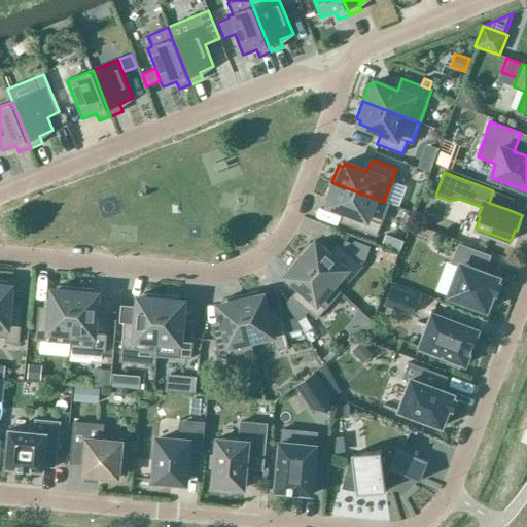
[(384,202),(331,182),(325,200),(329,201),(328,205),(351,213),(347,224),(376,236),(389,204),(384,202)]
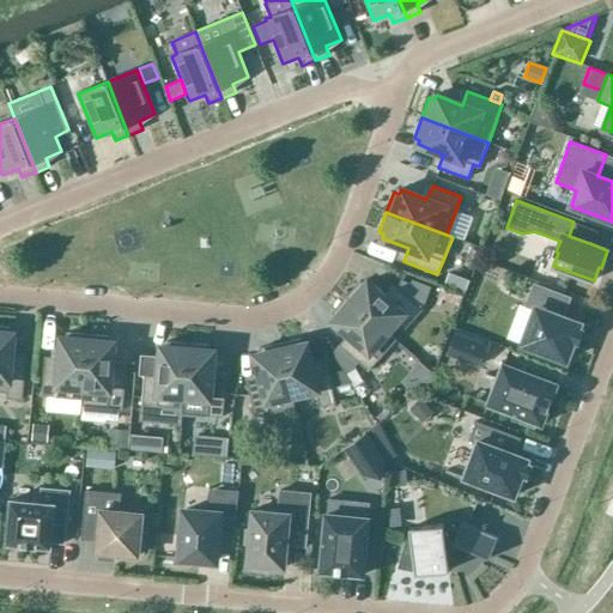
[(359,281),(346,297),(386,333),(395,322),(404,329),(420,311),(431,283),(412,275),(411,280),(402,277),(398,290),(388,301),(368,281),(364,285),(359,281)]
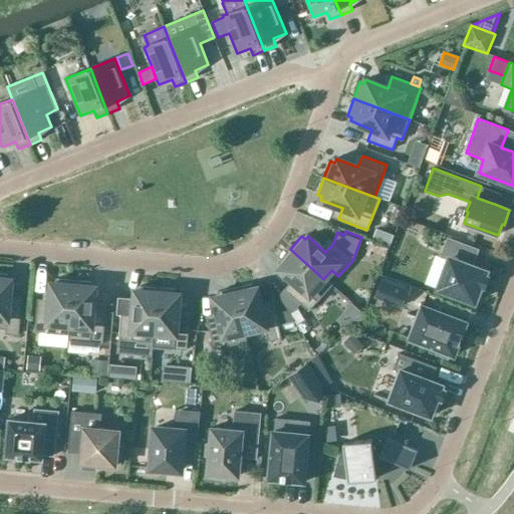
[(458,296),(457,299),(470,304),(471,301),(475,302),(481,285),(485,287),(485,285),(488,278),(488,277),(485,276),(486,271),(471,266),(477,250),(448,239),(442,256),(450,259),(438,289),(458,296)]
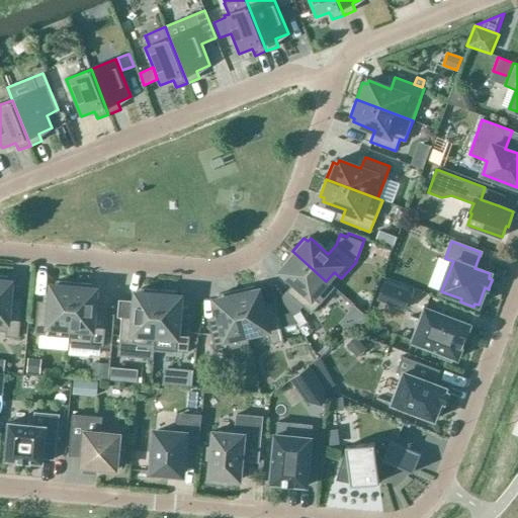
[(371,242),(368,250),(387,257),(391,249),(371,242)]
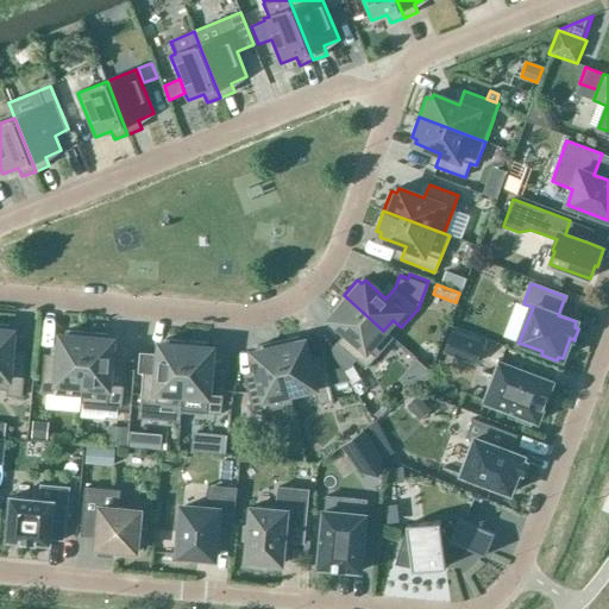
[(383,331),(344,295),(330,312),(334,315),(331,319),(351,338),(343,349),(364,368),(391,337),(383,331)]
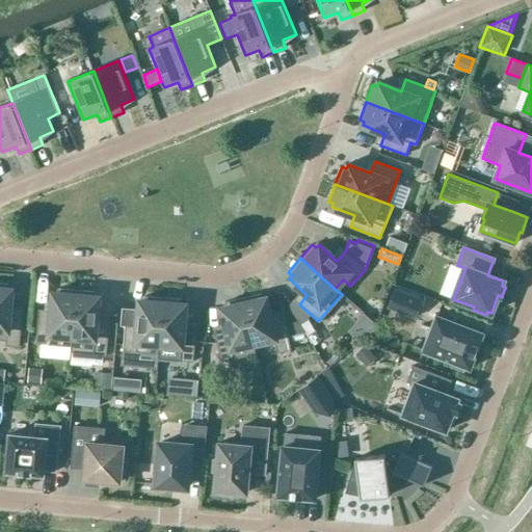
[(8,285),(0,284),(0,340),(6,341),(6,346),(19,347),(22,315),(9,314),(11,290),(7,289),(8,285)]
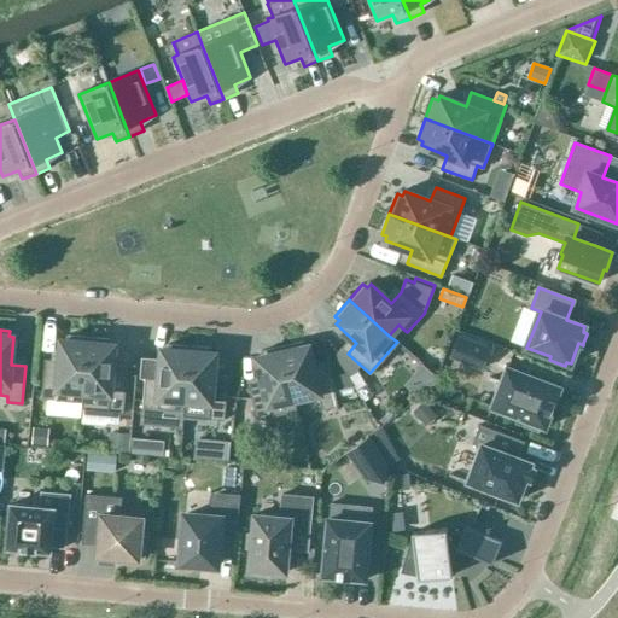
[(42,400),(83,403),(89,338),(68,336),(66,342),(62,340),(59,369),(45,368),(42,400)]
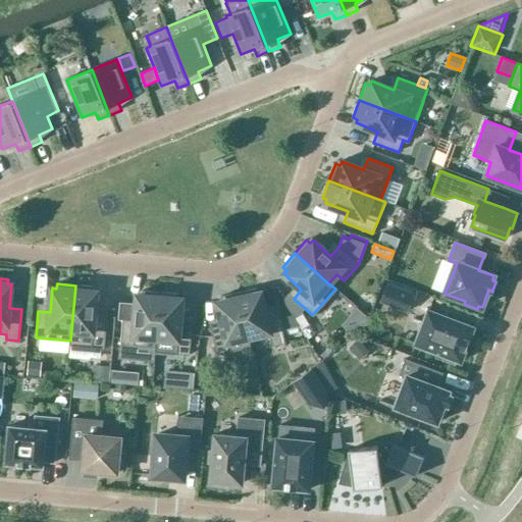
[(381,302),(407,312),(414,295),(387,284),(381,302)]
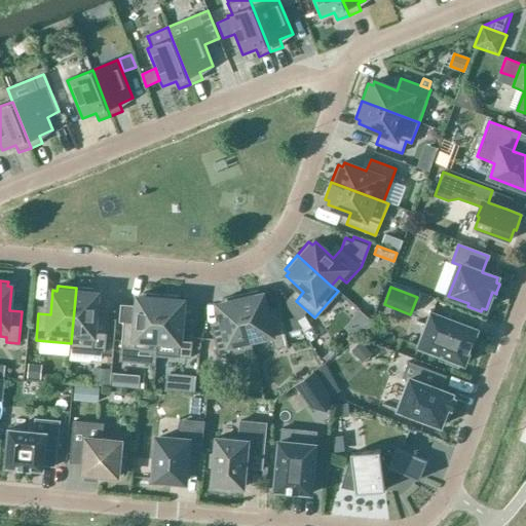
[(76,288),(71,343),(70,348),(106,351),(109,320),(96,318),(98,294),(94,294),(94,289),(76,288)]
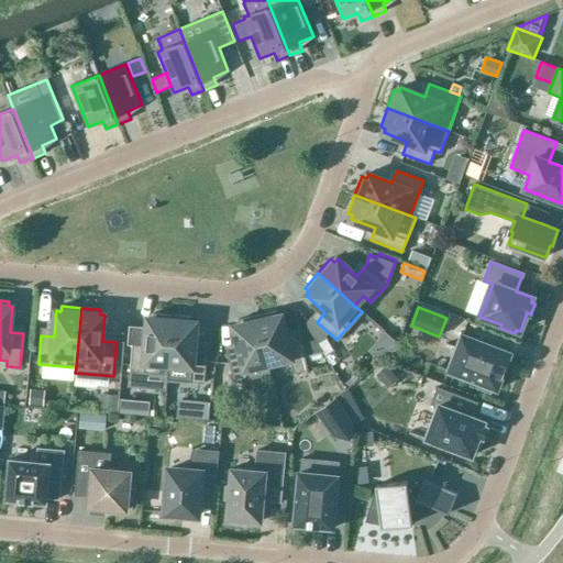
[(257,316),(268,364),(290,359),(295,374),(308,371),(305,356),(304,351),(302,344),(300,338),(287,341),(282,316),(277,317),(276,311),(257,316)]
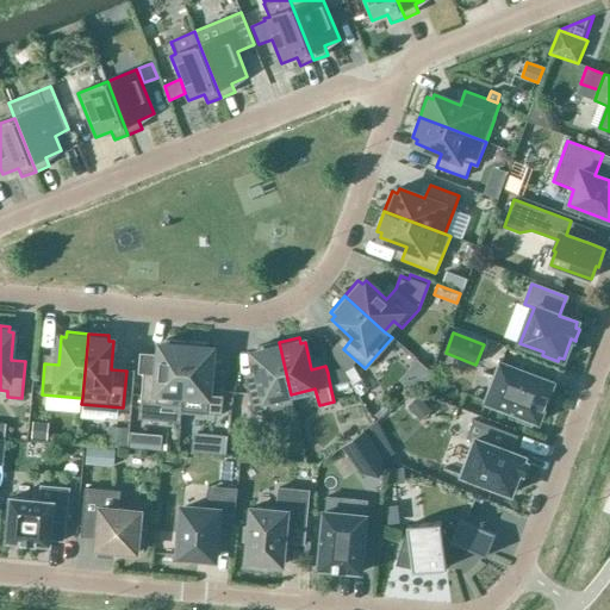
[(142,354),(141,372),(144,372),(142,403),(156,404),(181,406),(187,342),(166,340),(166,346),(161,346),(160,355),(142,354)]
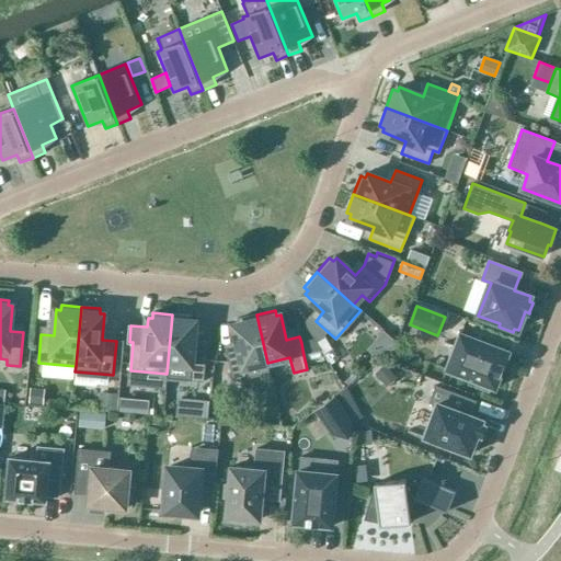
[(192,316),(172,315),(167,374),(167,379),(204,382),(207,348),(194,347),(196,322),(192,321),(192,316)]
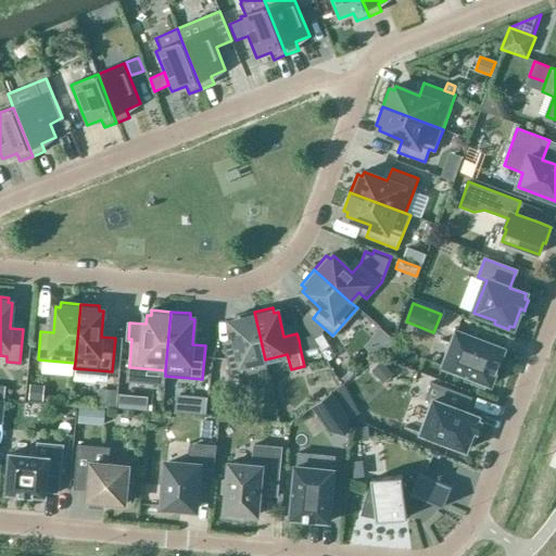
[(265,359),(254,312),(235,316),(236,321),(231,323),(238,348),(225,350),(231,378),(267,369),(265,359)]
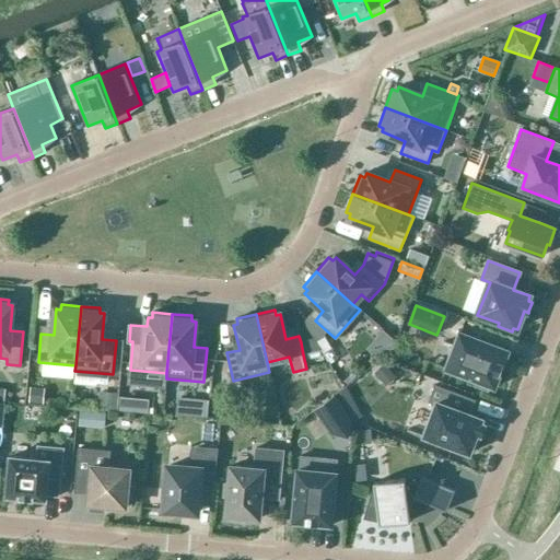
[(494,387),(500,374),(504,364),(509,351),(461,333),(446,369),(476,381),(474,386),(488,392),(490,386),(494,387)]
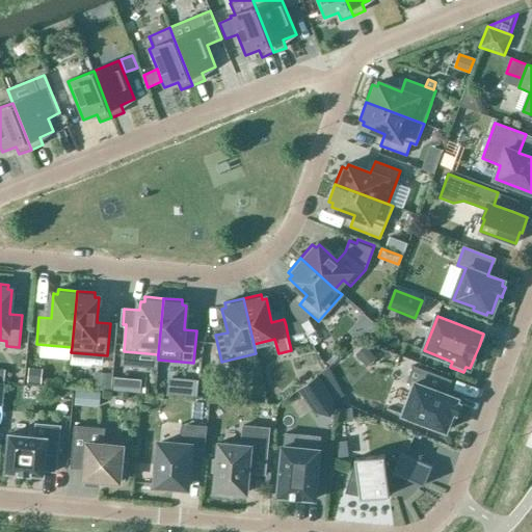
[(309,322),(301,326),(314,348),(321,344),(309,322)]
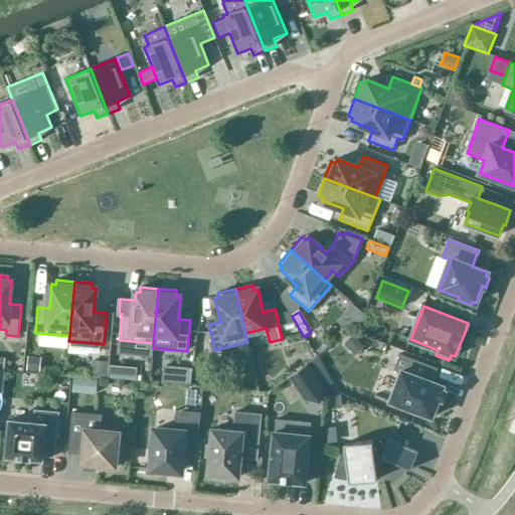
[(287,313),(277,315),(278,321),(279,326),(294,323),(287,313)]
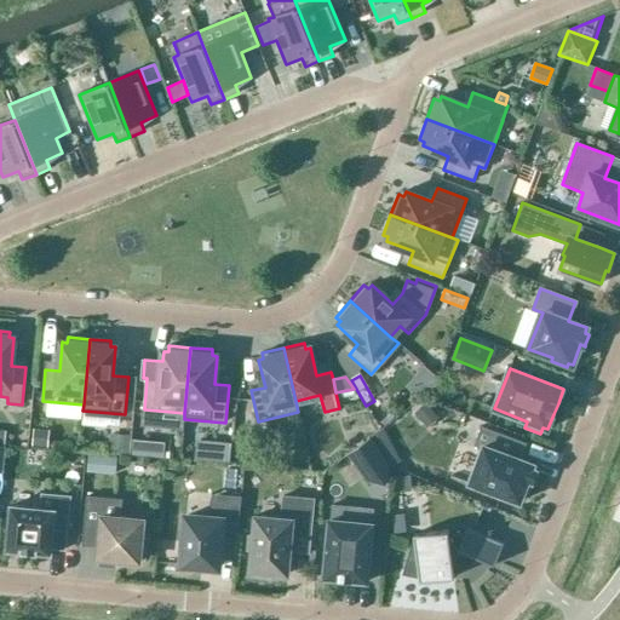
[(431,413),(424,405),(413,414),(420,423),(431,413)]
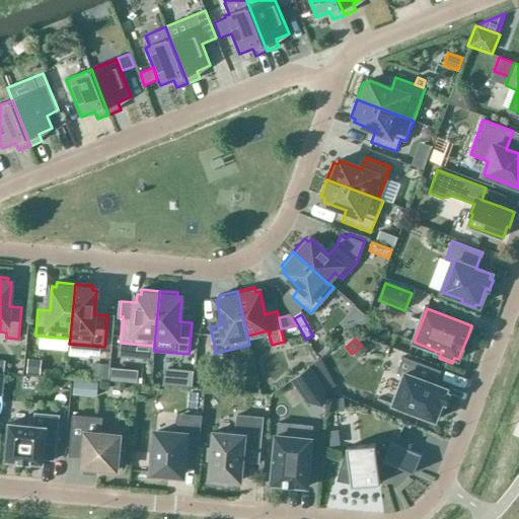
[(446,402),(449,395),(450,394),(446,392),(447,388),(436,384),(441,371),(403,357),(397,373),(403,375),(393,404),(436,421),(442,402),(446,403),(446,402)]
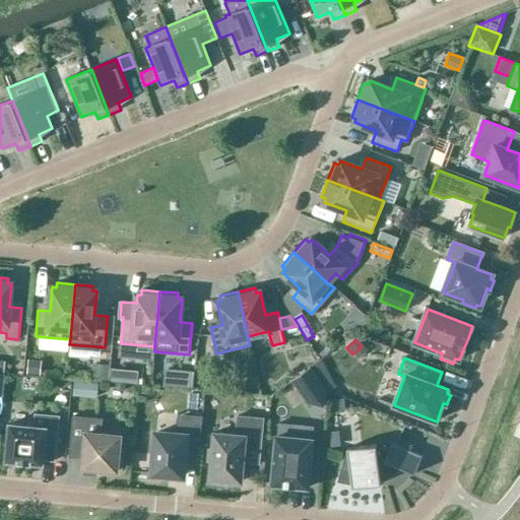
[(27,374),(40,375),(41,364),(28,363),(27,374)]
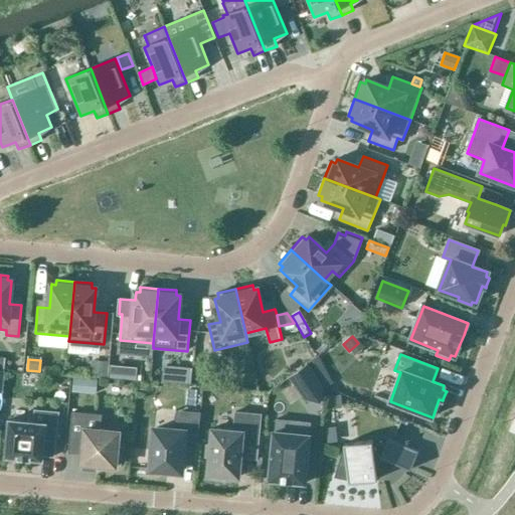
[(109,369),(110,361),(94,360),(92,376),(108,377),(109,369)]
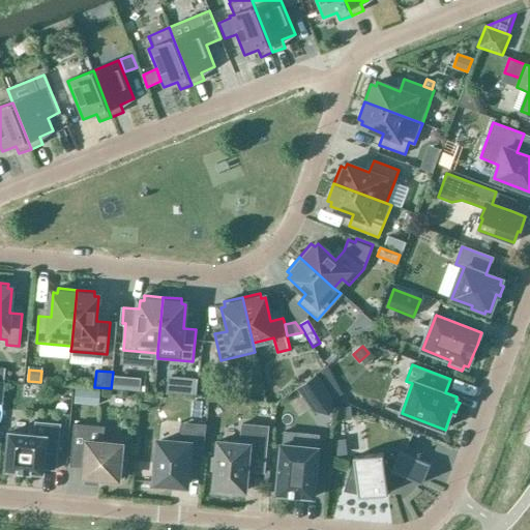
[(315,411),(330,414),(332,398),(316,375),(297,388),(315,411)]
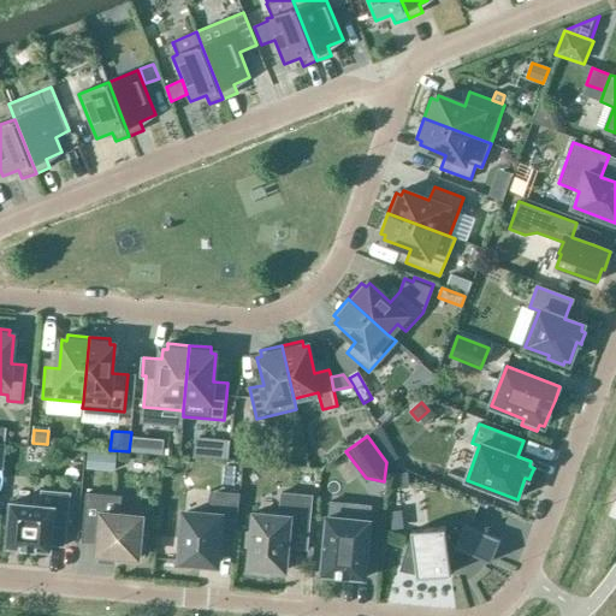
[(134,437),(132,451),(147,452),(148,438),(134,437)]
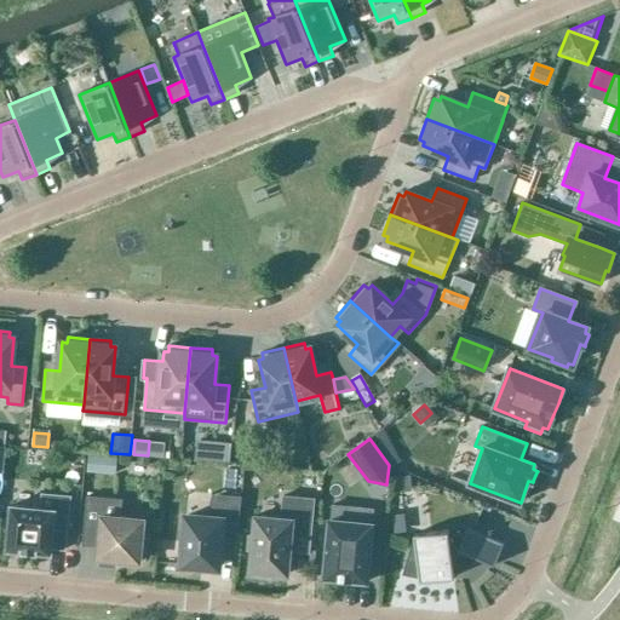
[(229,461),(231,443),(217,442),(214,460),(229,461)]
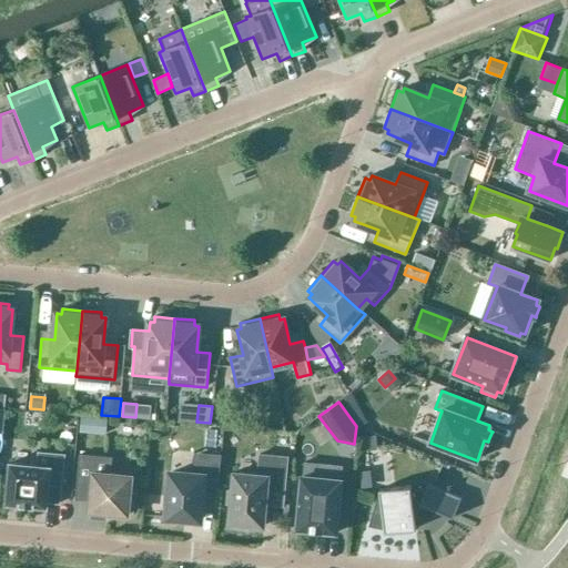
[(105,434),(107,419),(81,418),(80,433),(105,434)]
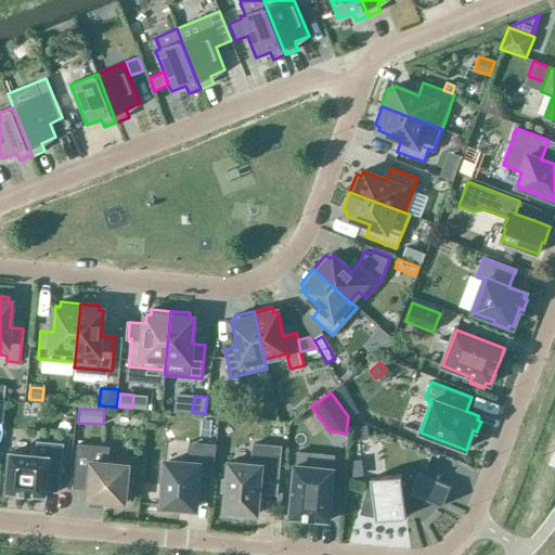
[(164,413),(151,412),(151,421),(164,422),(164,413)]
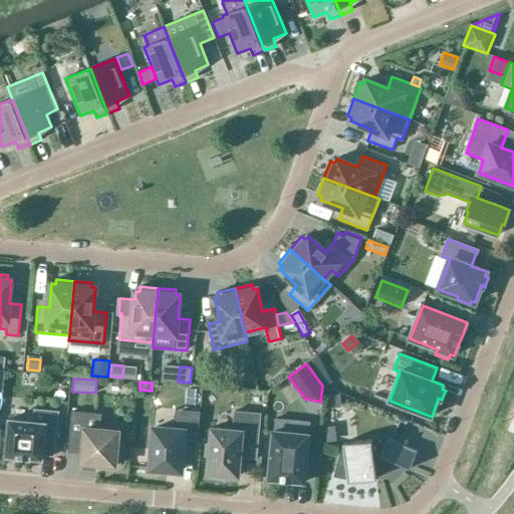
[(338,397),(325,398),(327,410),(336,409),(339,405),(338,397)]
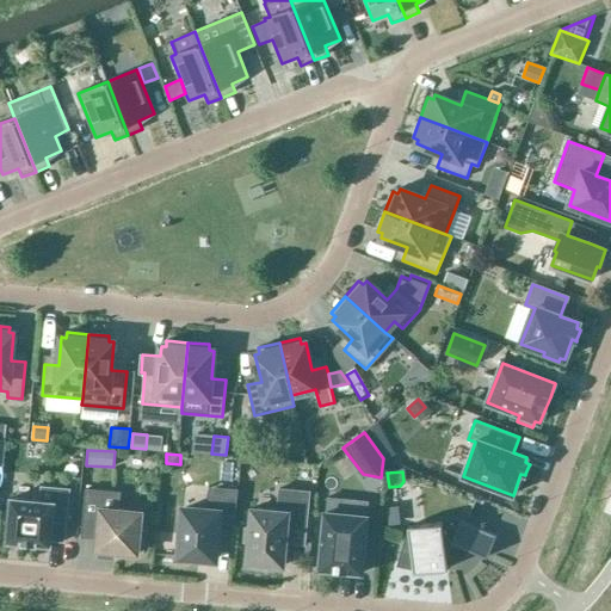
[(66,532),(71,489),(41,486),(39,501),(11,499),(7,542),(50,545),(51,531),(66,532)]
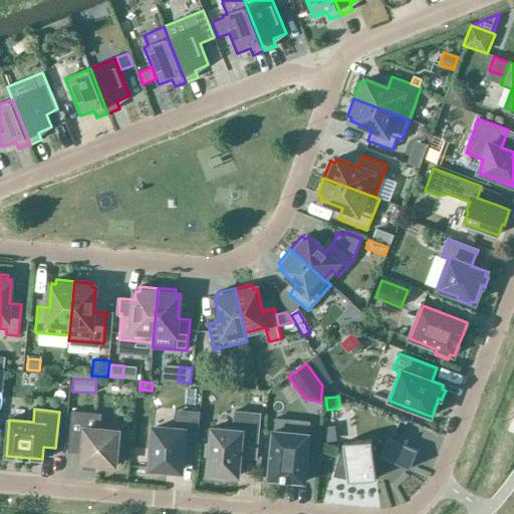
[(200,412),(186,411),(176,410),(174,430),(155,428),(151,469),(181,471),(184,441),(198,442),(200,412)]
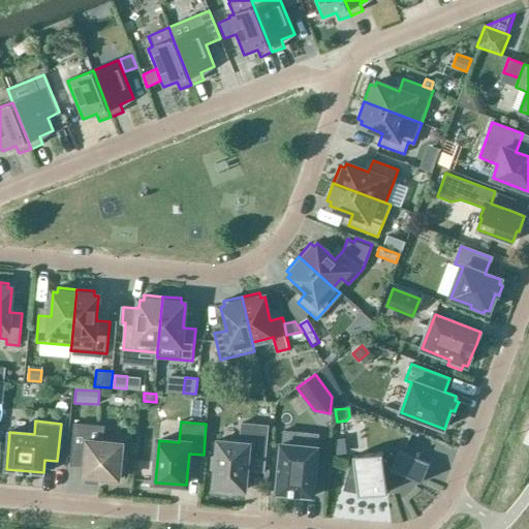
[(124,477),(125,460),(120,459),(121,444),(102,442),(103,426),(73,424),(70,458),(85,459),(84,475),(86,476),(86,481),(99,483),(100,477),(116,478),(116,476),(124,477)]
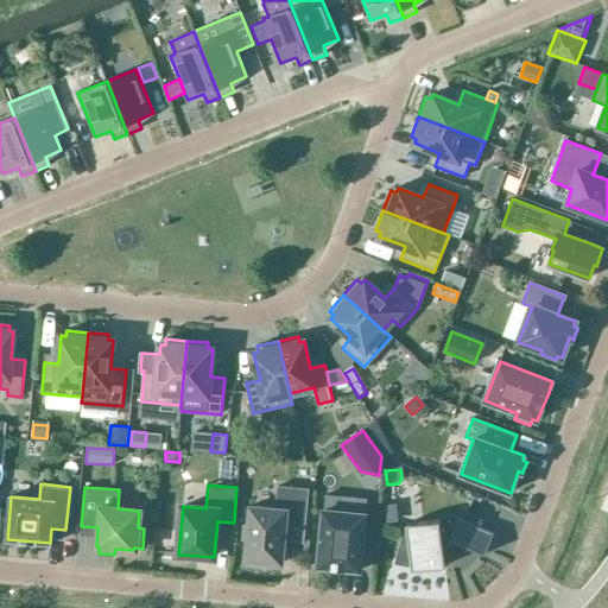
[(249,565),(278,569),(278,563),(283,563),(286,526),(305,527),(309,489),(279,487),(277,508),(251,506),(249,526),(244,525),(242,540),(247,540),(246,561),(251,561),(249,565)]
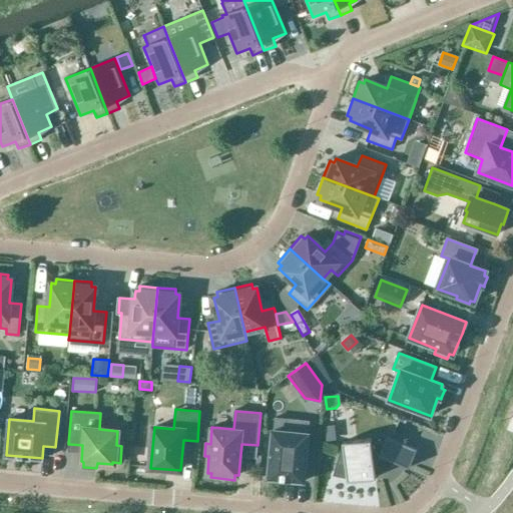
[(291,480),(304,481),(309,434),(273,430),(269,478),(291,480)]
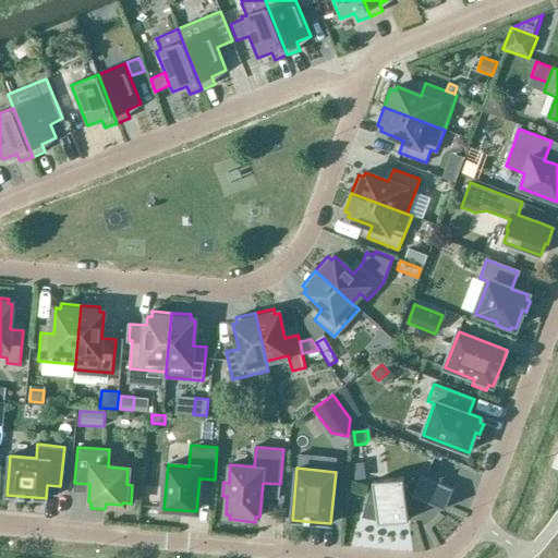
[(440,477),(429,478),(421,475),(419,481),(404,483),(404,477),(373,481),(373,486),(372,486),(364,514),(377,517),(378,523),(410,520),(409,511),(413,510),(417,507),(421,504),(425,500),(446,509),(453,489),(438,483),(440,477)]
